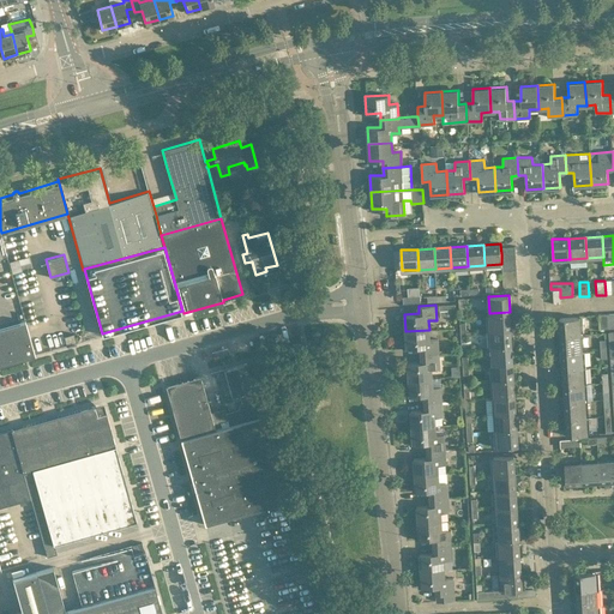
[(489,313),(491,330),(511,329),(510,312),(489,313)]
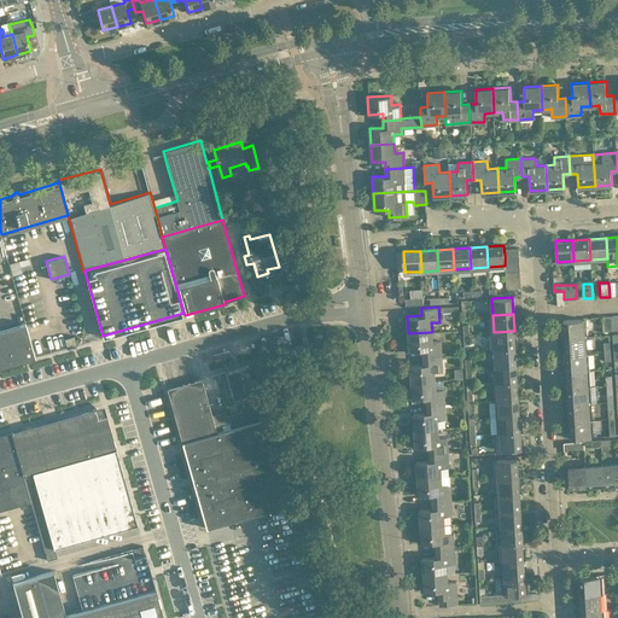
[(563,320),(564,337),(586,336),(584,319),(563,320)]
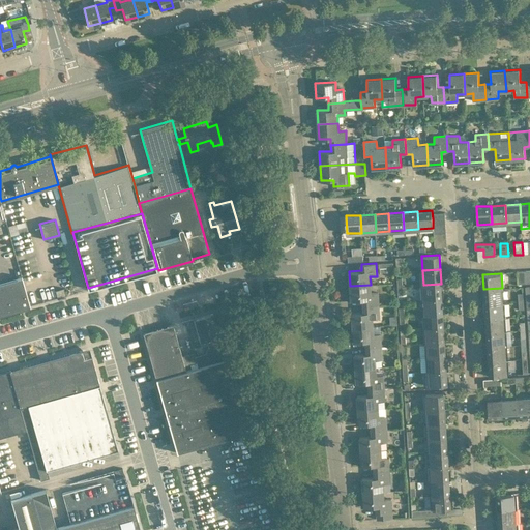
[(0,314),(11,311),(12,312),(13,312),(12,311),(15,310),(16,311),(16,310),(18,308),(18,311),(19,310),(19,308),(21,308),(21,310),(22,310),(22,307),(26,306),(26,307),(30,306),(22,276),(0,283),(0,314)]
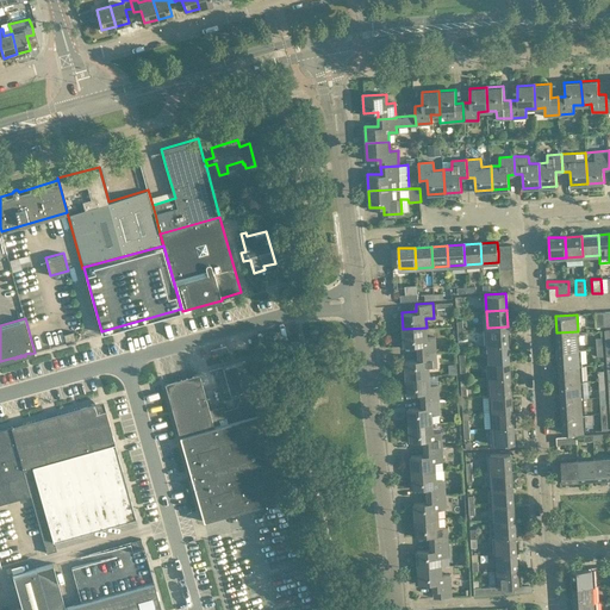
[(485,344),(487,344),(509,343),(508,327),(487,328),(484,328),(485,344)]
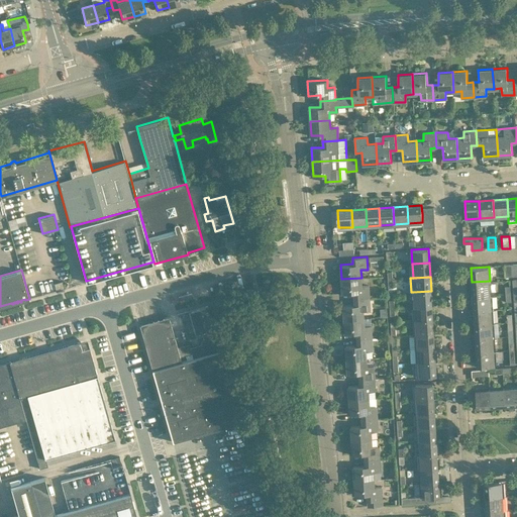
[(354,293),(354,298),(370,297),(369,285),(362,285),(362,278),(341,279),(342,293),(354,293)]
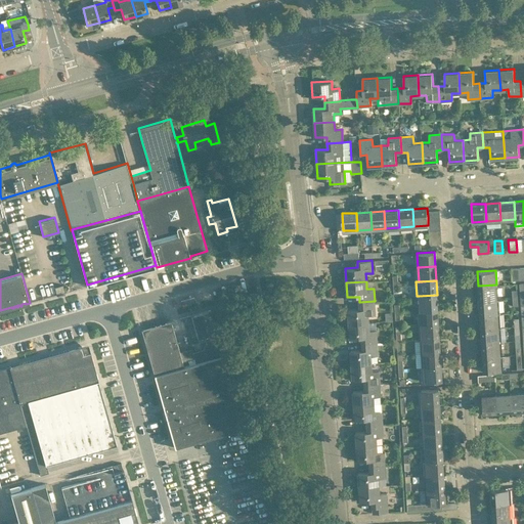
[(54,287),(57,296),(66,293),(63,285),(54,287)]
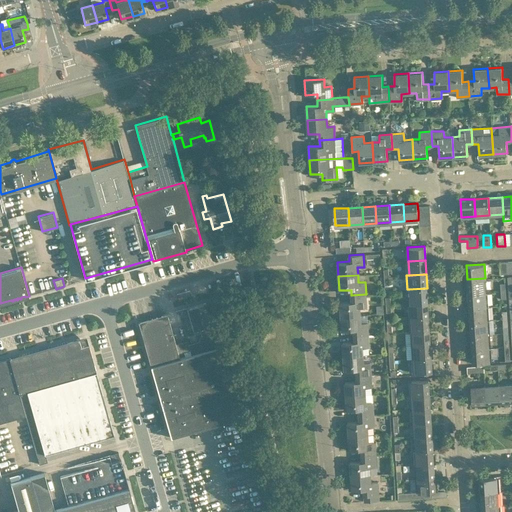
[(467,279),(468,293),(485,292),(485,278),(467,279)]
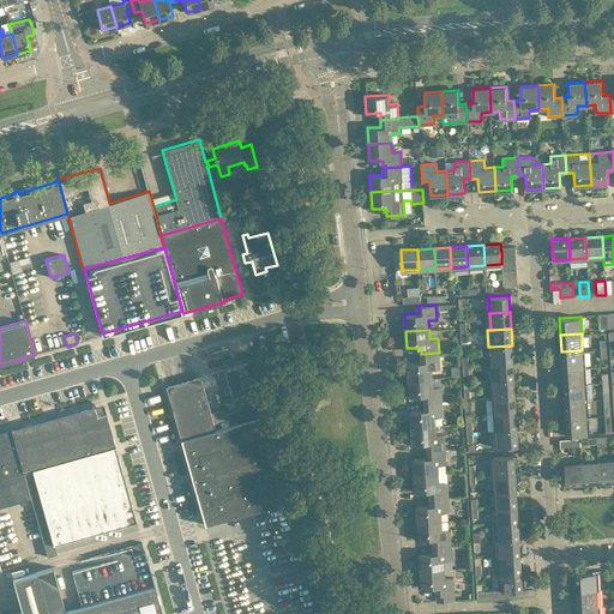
[(491,347),(492,363),(513,362),(512,345),(491,347)]
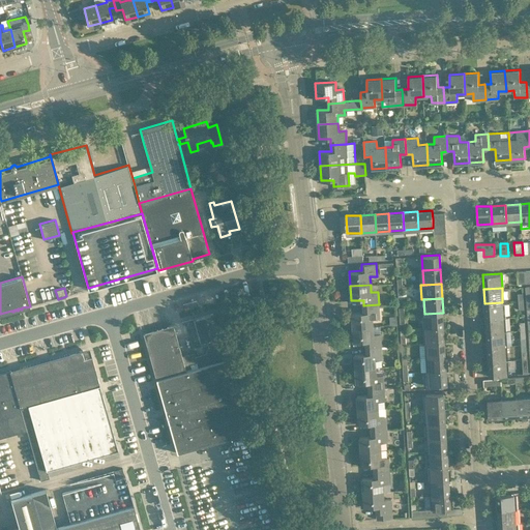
[(484,303),(486,318),(503,317),(502,302),(484,303)]
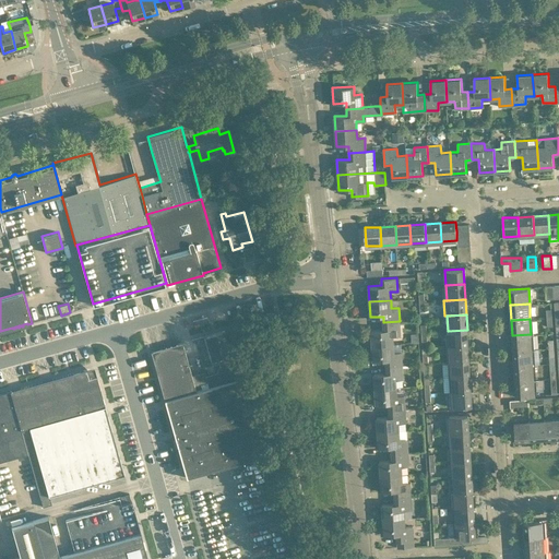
[(371,330),(372,345),(393,344),(393,335),(401,335),(400,321),(383,322),(384,329),(371,330)]
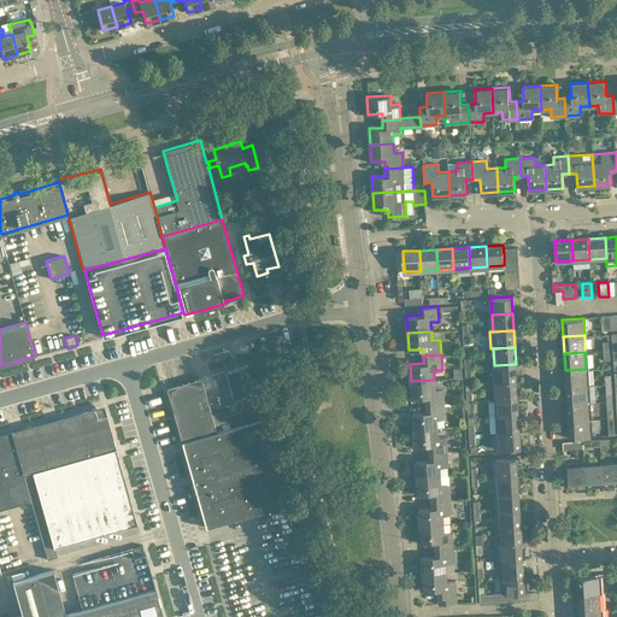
[(494,365),(495,382),(517,381),(516,364),(494,365)]
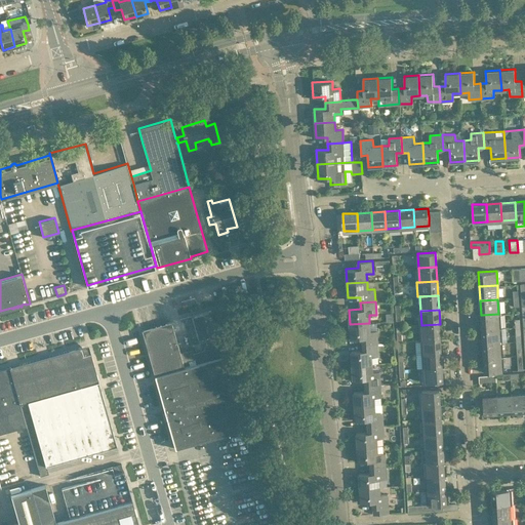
[(198,338),(206,336),(217,333),(210,311),(191,316),(192,317),(194,316),(200,337),(198,338)]
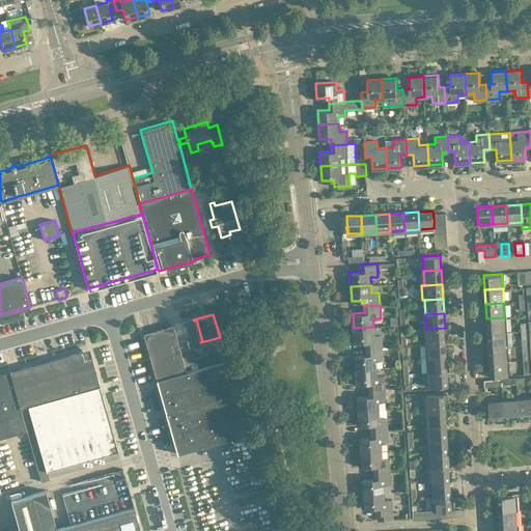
[(486,318),(487,333),(505,332),(504,317),(486,318)]
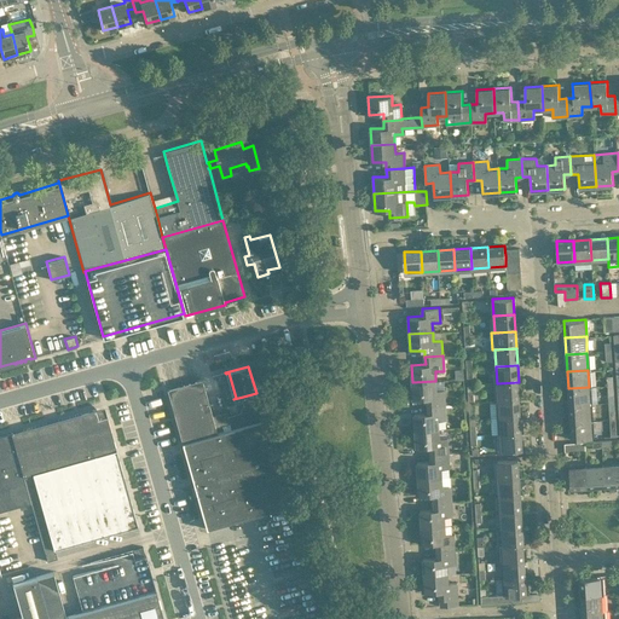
[(169,388),(167,389),(183,443),(218,433),(215,428),(223,426),(220,415),(213,416),(202,380),(169,388)]
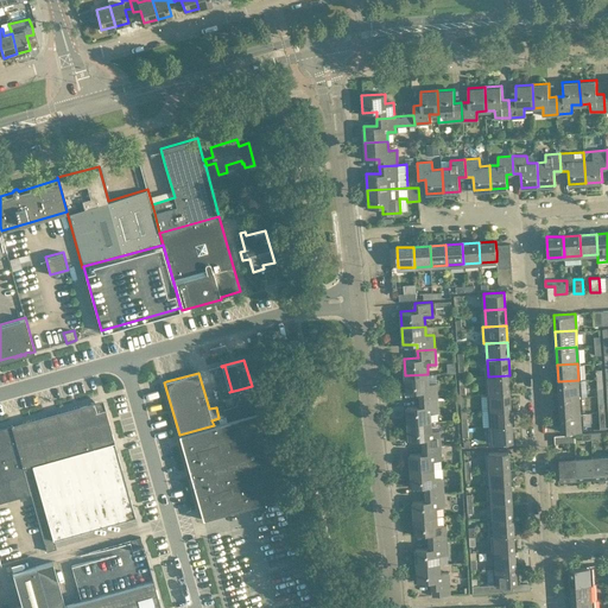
[(428,374),(405,375),(405,392),(419,391),(420,398),(437,397),(437,382),(429,382),(428,374)]
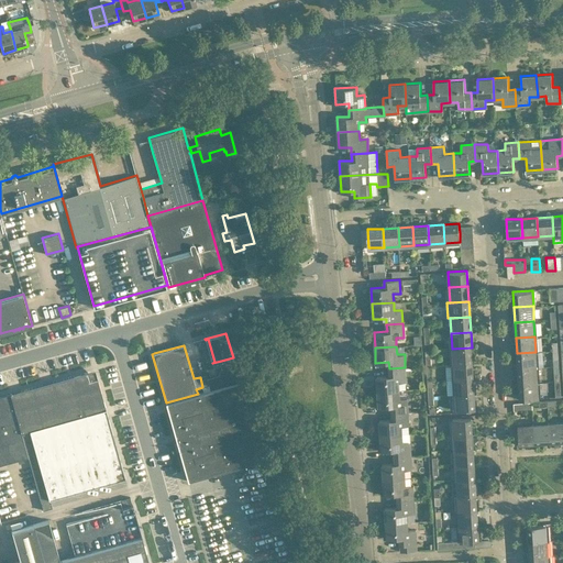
[(517,353),(518,368),(537,367),(536,352),(517,353)]
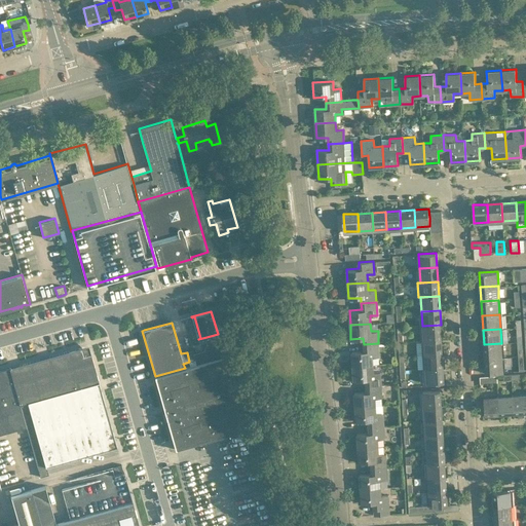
[(193,353),(196,365),(224,357),(218,334),(207,337),(209,345),(204,352),(194,355),(194,353),(193,353)]
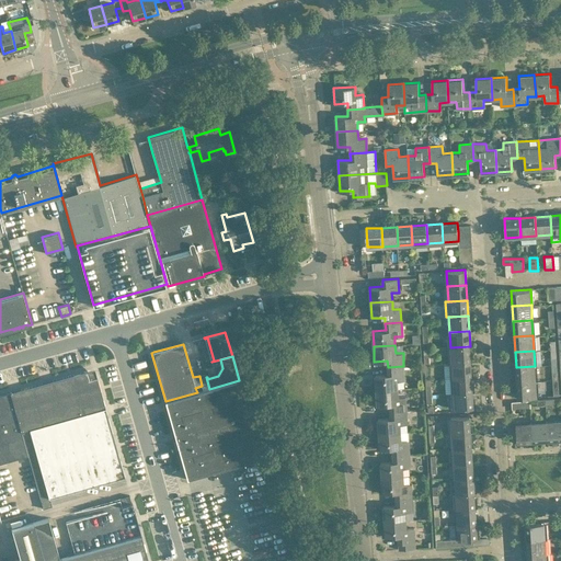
[(451,363),(453,378),(471,376),(470,362),(451,363)]
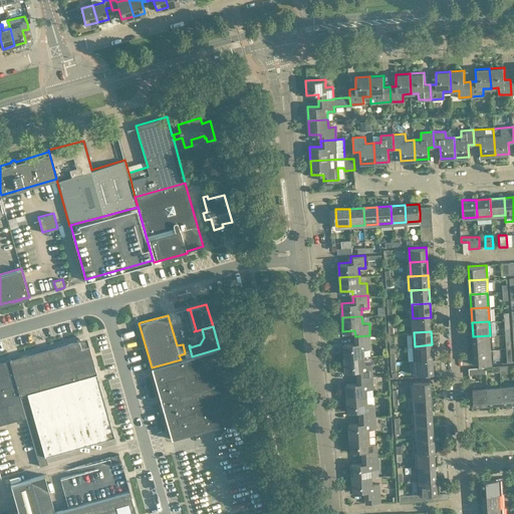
[(343,343),(344,357),(364,356),(364,348),(370,347),(369,335),(355,336),(355,342),(343,343)]
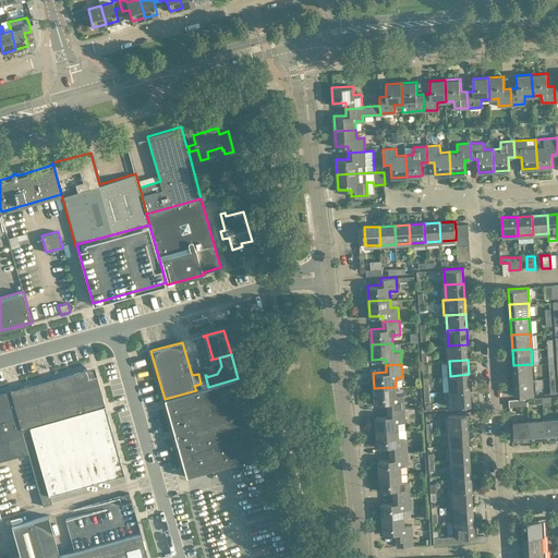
[(513,365),(514,380),(533,378),(532,364),(513,365)]
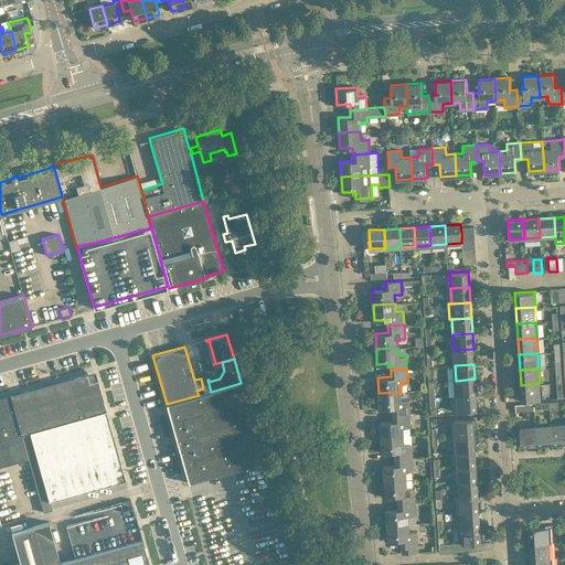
[(88,373),(10,395),(21,435),(106,409),(97,379),(88,373)]
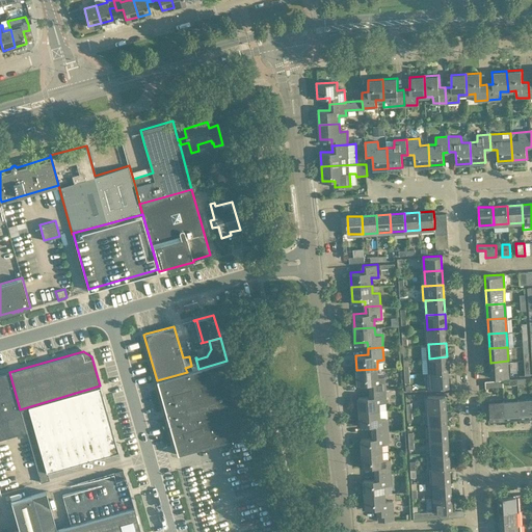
[(429,358),(430,372),(448,371),(447,356),(429,358)]
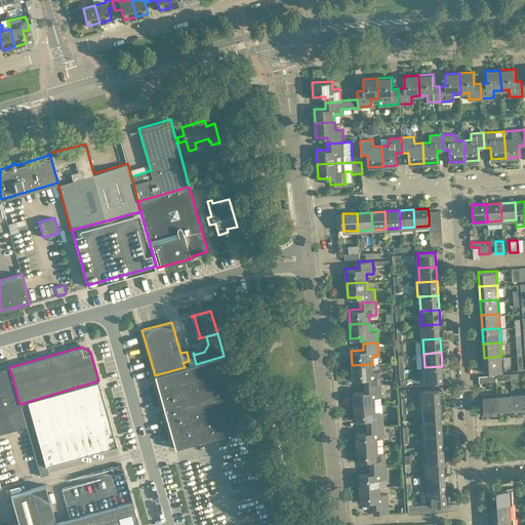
[(185,367),(155,375),(175,448),(244,429),(224,356),(196,364),(185,367)]
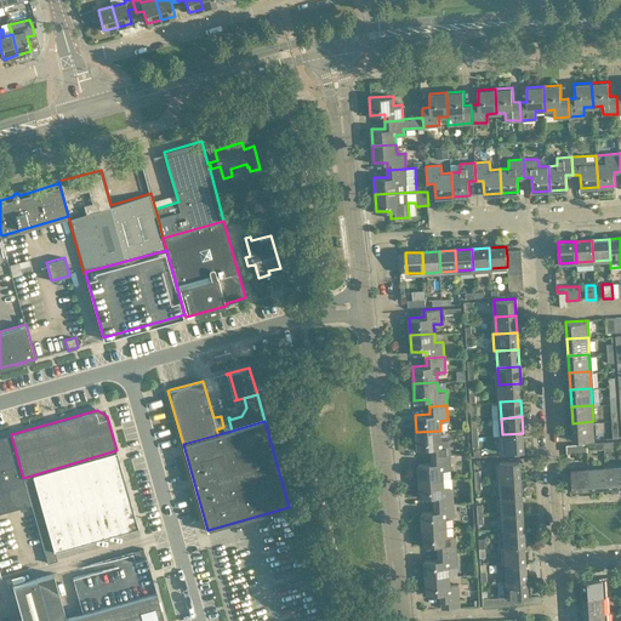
[(593,421),(573,423),(574,440),(594,439),(594,429),(593,421)]
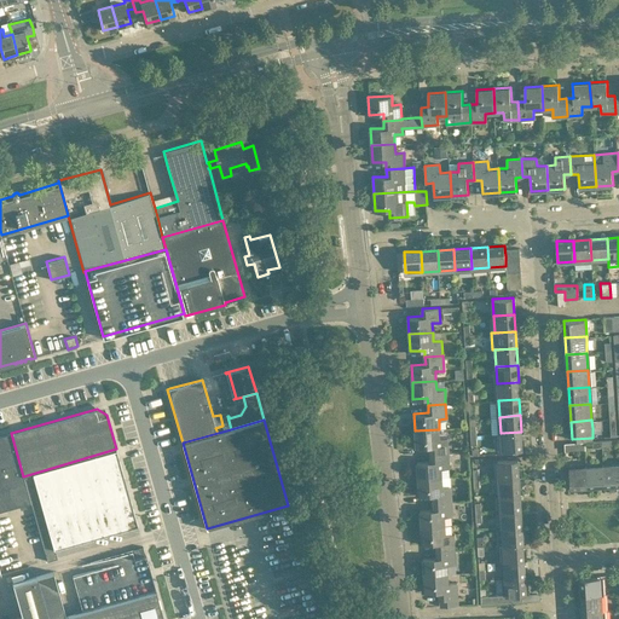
[(431,446),(431,453),(449,452),(447,438),(440,438),(439,429),(415,431),(416,447),(431,446)]
